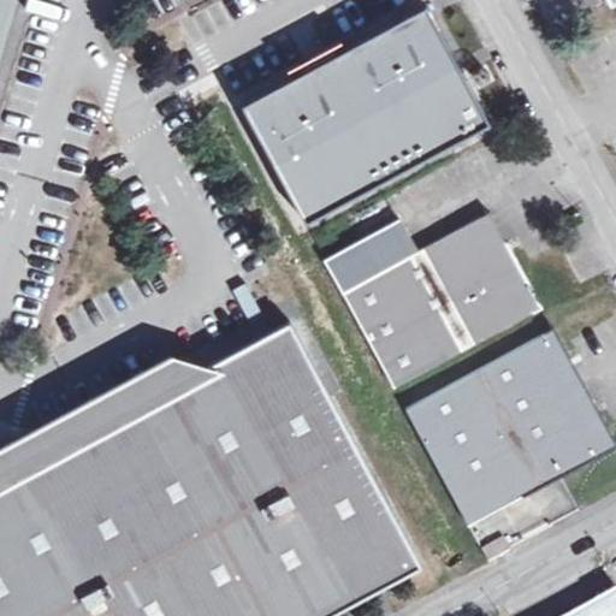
[(296,78),(247,105),(311,223),(493,124),(454,48),(430,6),(349,49),(345,41),(318,55),(291,70),(296,78)]
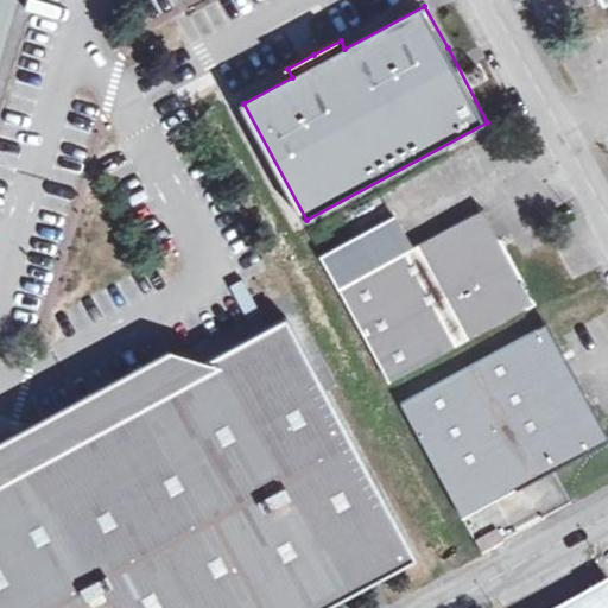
[(492,244),(501,239),(485,208),(475,213),(492,244)]
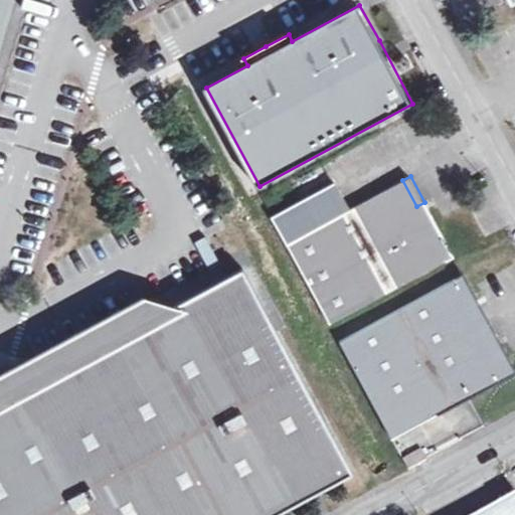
[(350,209),(287,244),(330,323),(454,255),(428,210),(424,202),(416,206),(402,180),(350,209)]
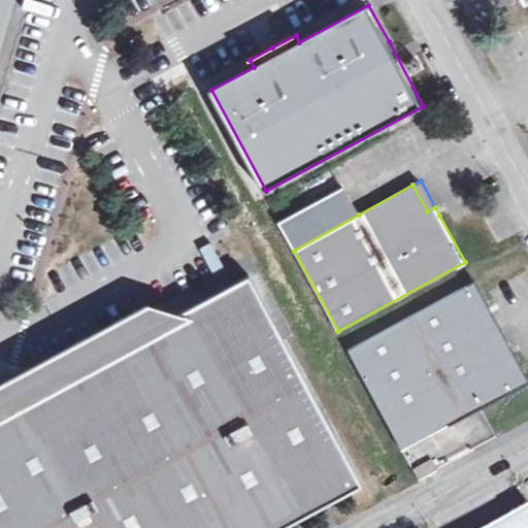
[(278,222),(294,251),(359,215),(343,187),(305,207),(278,222)]
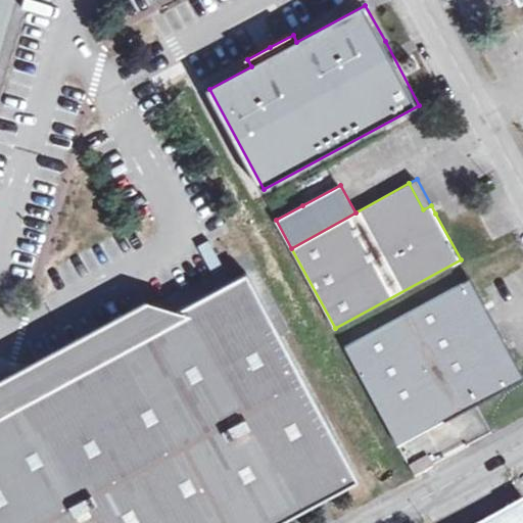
[(0,522),(281,522),(358,482),(247,274),(0,406),(0,522)]
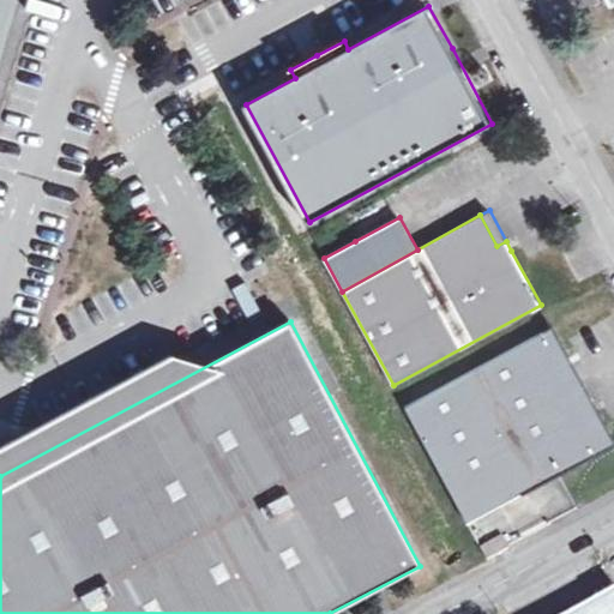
[(437,465),(575,390),(567,377),(561,363),(570,359),(566,353),(553,326),(405,407),(437,465)]
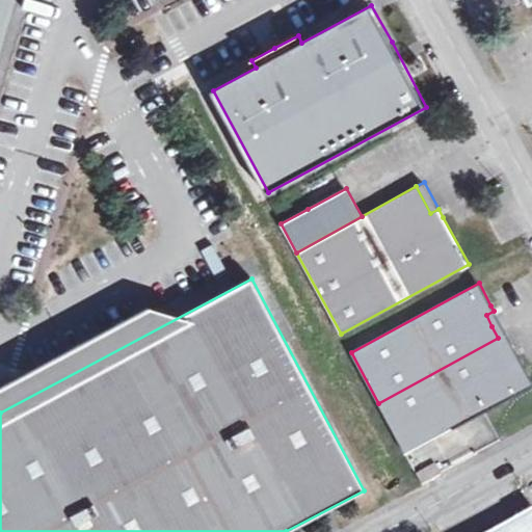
[(511,363),(519,357),(508,338),(494,311),(486,315),(491,326),(498,338),(505,351),(511,363)]
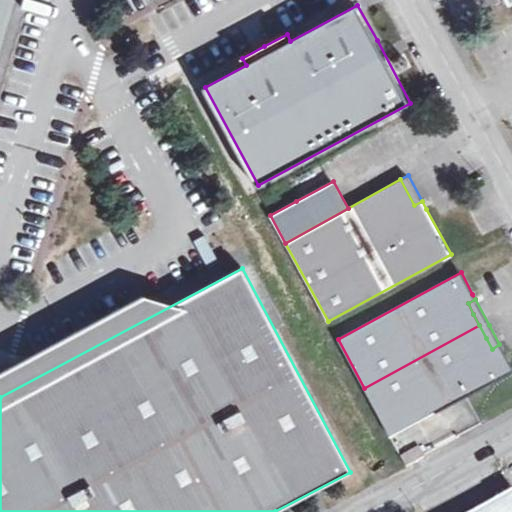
[(479,325),(364,388),(390,437),(437,412),(467,395),(511,370),(511,369),(504,354),(499,344),(492,349),(486,338),(479,325)]
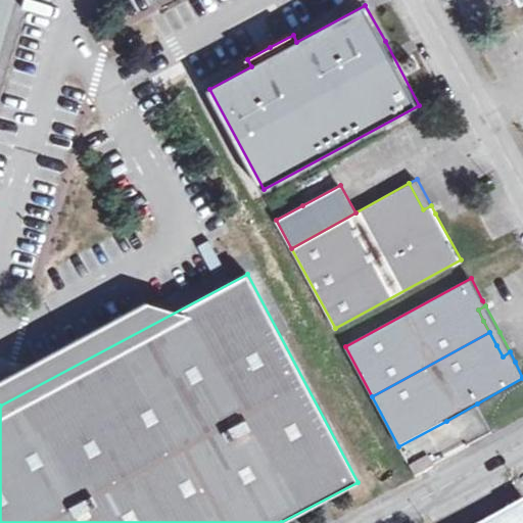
[(522,522),(522,506),(491,522),(522,522)]
